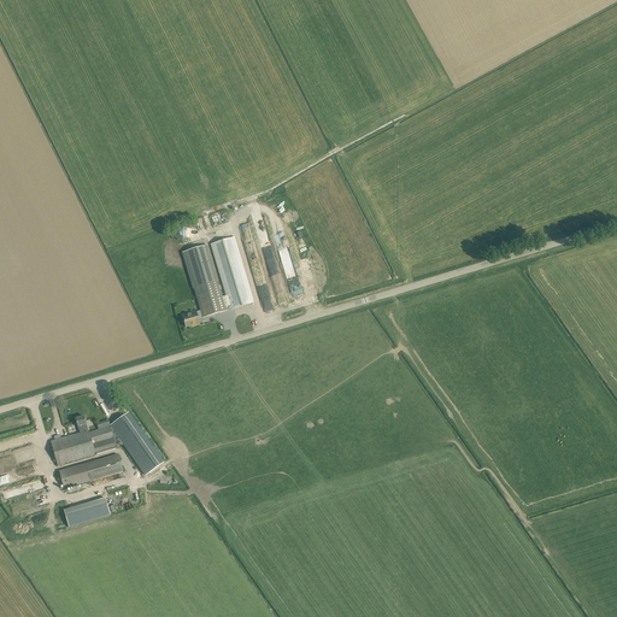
[(235,238),(211,245),(227,295),(222,297),(225,311),(230,309),(230,310),(254,303),(235,238)]
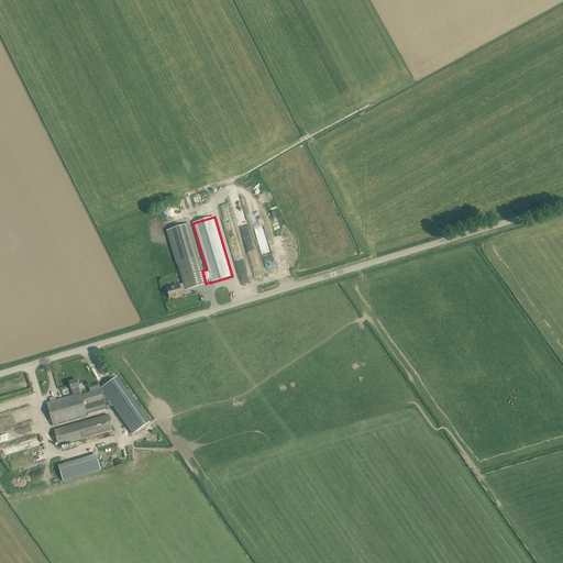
[(189,224),(167,231),(184,284),(185,289),(185,290),(206,284),(202,271),(189,224)]
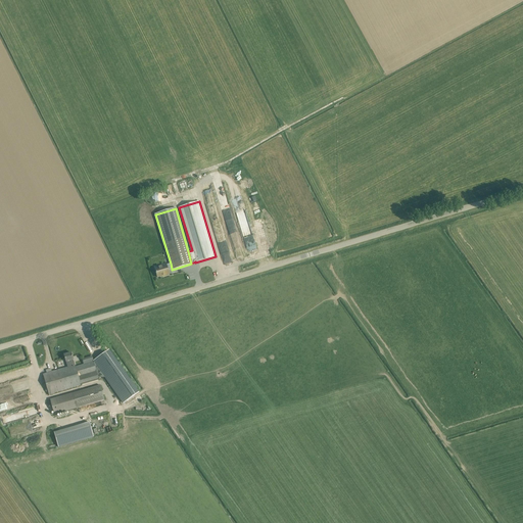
[(251,233),(246,211),(240,212),(242,219),(244,219),(248,234),(251,233)]
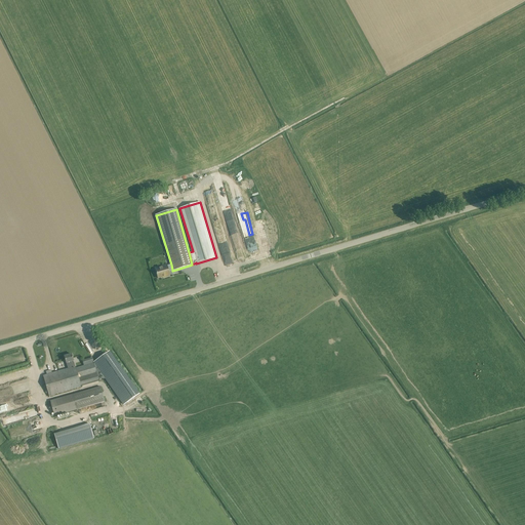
[(167,266),(155,269),(158,279),(163,277),(163,278),(170,276),(168,271),(172,270),(171,265),(167,266)]
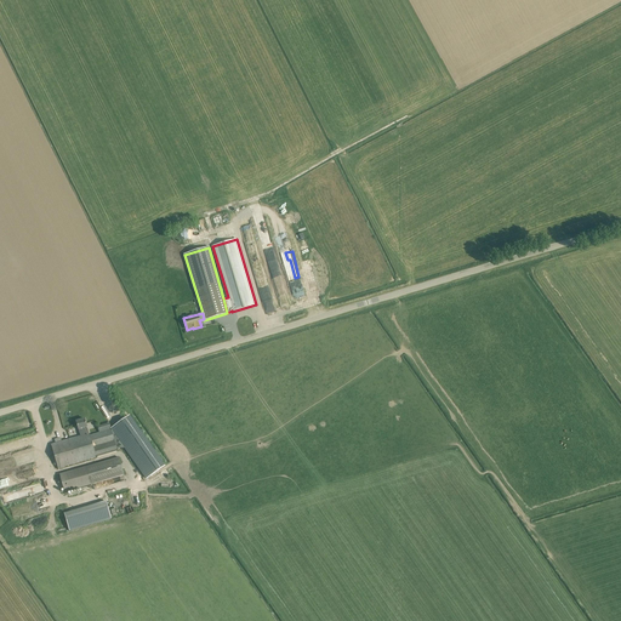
[(112,429),(110,429),(113,436),(114,440),(117,448),(117,449),(125,449),(147,478),(164,466),(129,416),(112,428),(112,429)]
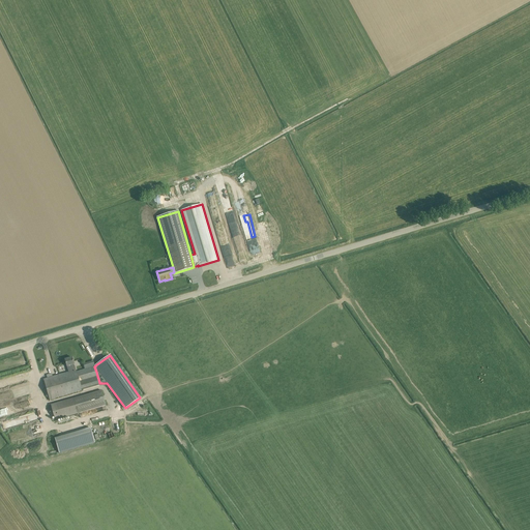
[(72,357),(64,360),(68,373),(77,371),(72,357)]
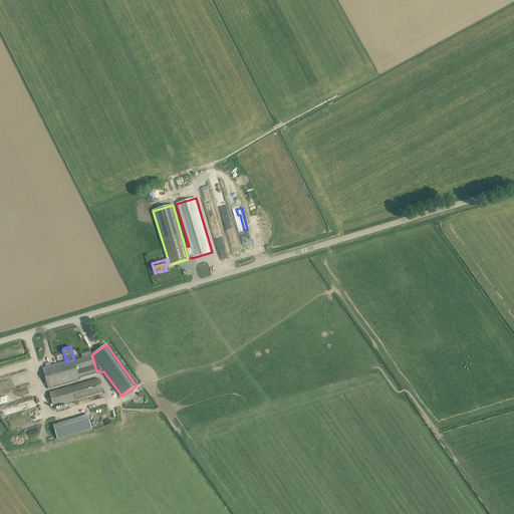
[(82,358),(74,360),(76,369),(94,364),(93,360),(91,355),(82,358)]
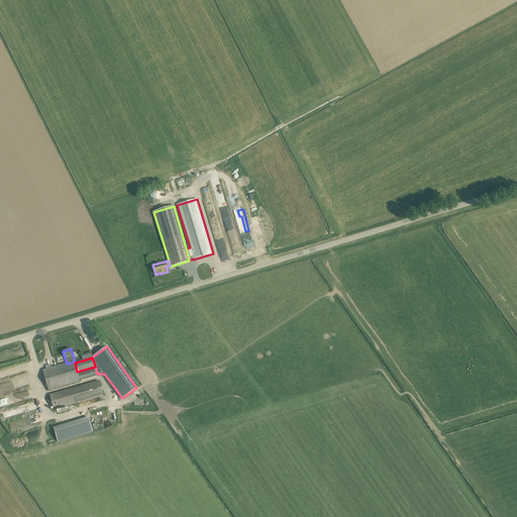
[(46,370),(42,371),(43,376),(48,391),(54,390),(54,389),(64,386),(65,385),(75,382),(80,381),(77,372),(75,363),(75,362),(67,364),(60,366),(52,368),(46,370)]
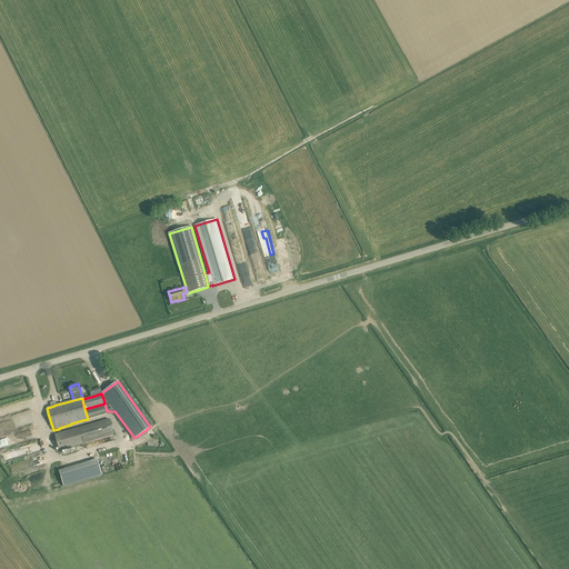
[(105,403),(85,409),(88,419),(108,413),(107,411),(107,410),(105,403)]
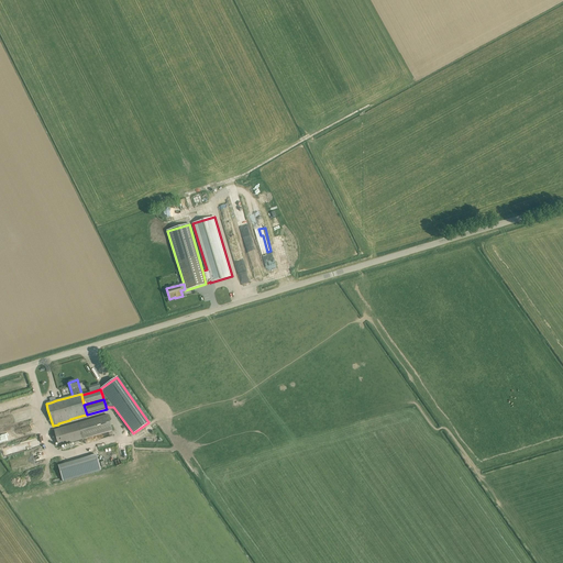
[(108,415),(77,423),(81,440),(112,431),(108,415)]
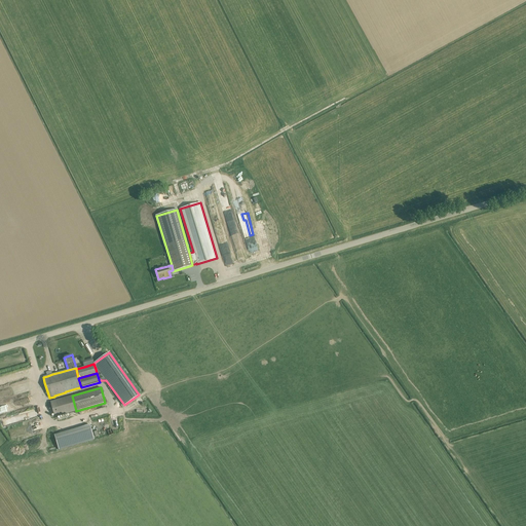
[(54,417),(76,411),(72,396),(50,402),(54,417)]
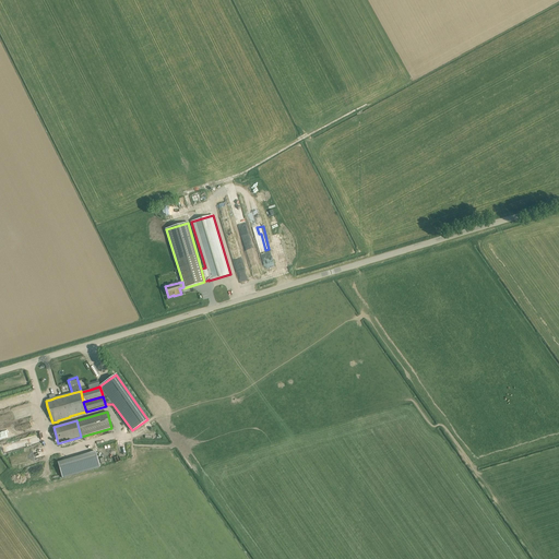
[(10,456),(12,466),(18,464),(18,463),(42,458),(39,449),(10,456)]
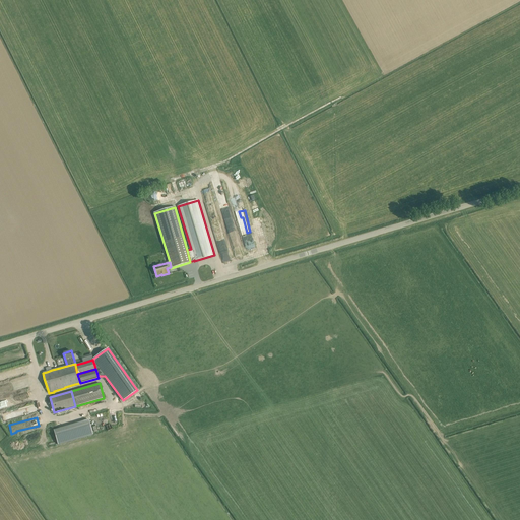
[(54,429),(58,444),(95,436),(92,420),(54,429)]
